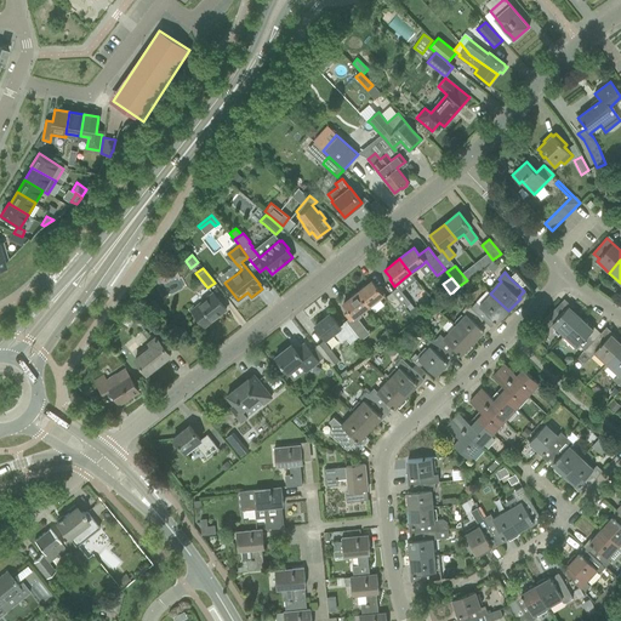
[(379,286),(377,288),(371,281),(358,292),(369,306),(383,294),(379,286)]
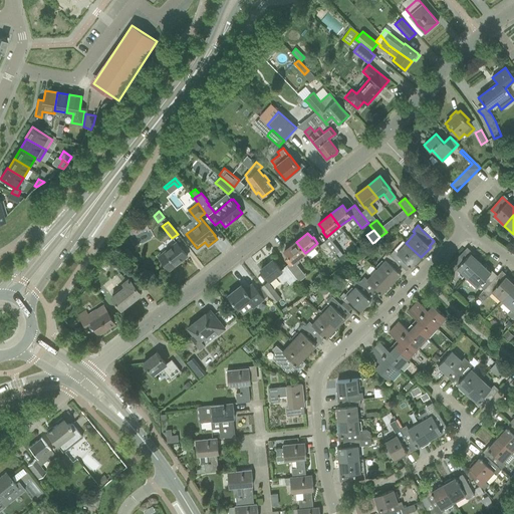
[(329,238),(323,242),(331,251),(332,251),(335,254),(335,255),(340,251),(329,238)]
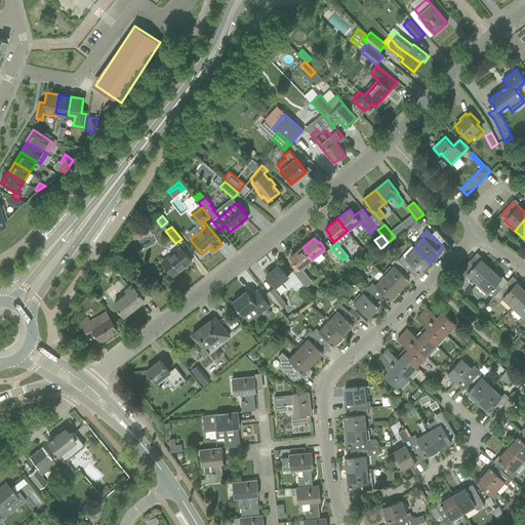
[(312,258),(303,247),(290,256),(294,263),(291,265),(294,270),(292,271),(304,284),(306,287),(313,282),(303,270),(306,268),(304,265),(312,258)]
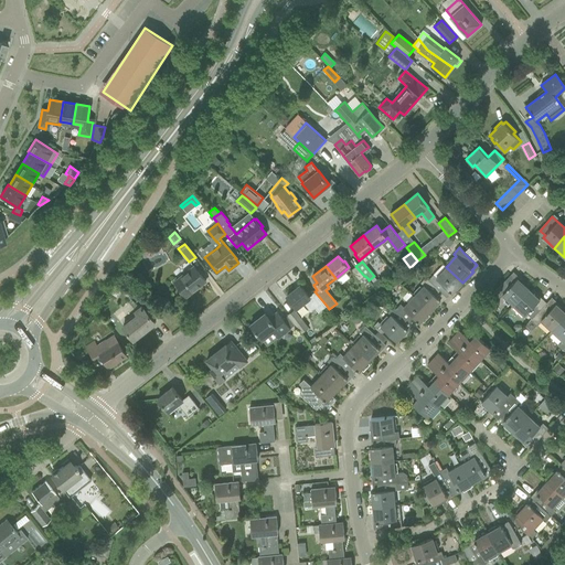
[(364,276),(355,266),(351,270),(363,286),(368,281),(369,281),(369,279),(365,276),(364,276)]
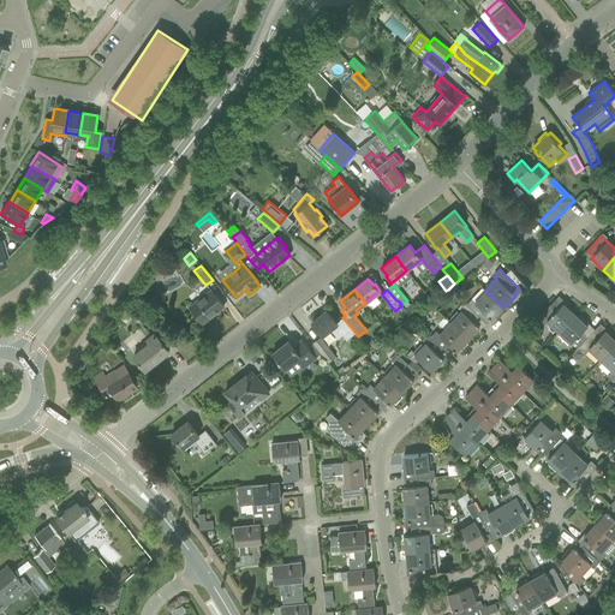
[(224,306),(210,291),(190,306),(203,323),(224,306)]
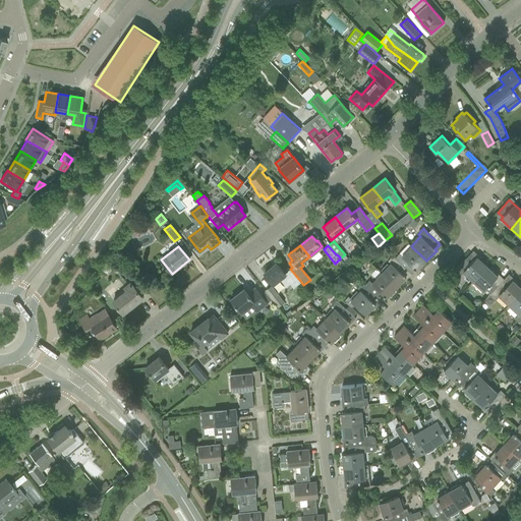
[(400,253),(395,258),(409,272),(408,272),(411,274),(415,270),(416,271),(426,261),(411,246),(402,255),(400,253)]
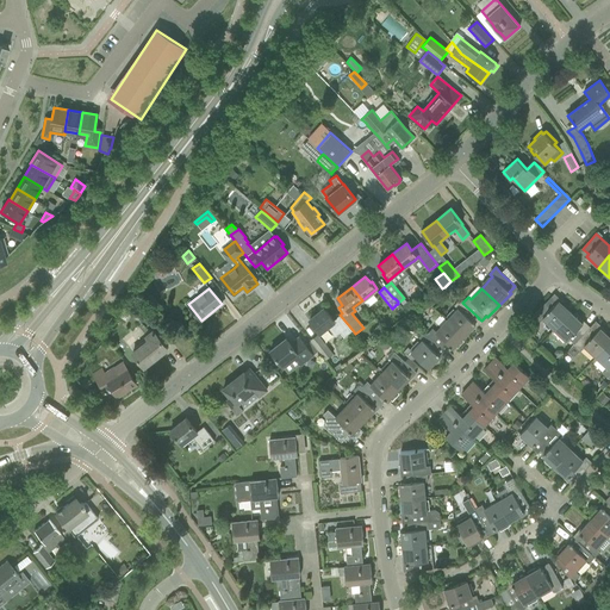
[(404,298),(398,303),(402,306),(400,306),(409,316),(417,309),(412,303),(406,302),(404,298)]
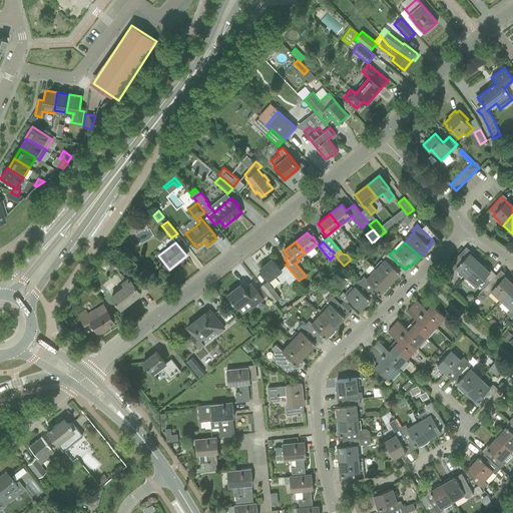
[(385,260),(376,270),(390,284),(400,274),(401,275),(405,270),(402,268),(403,268),(389,254),(387,251),(382,257),(385,260)]
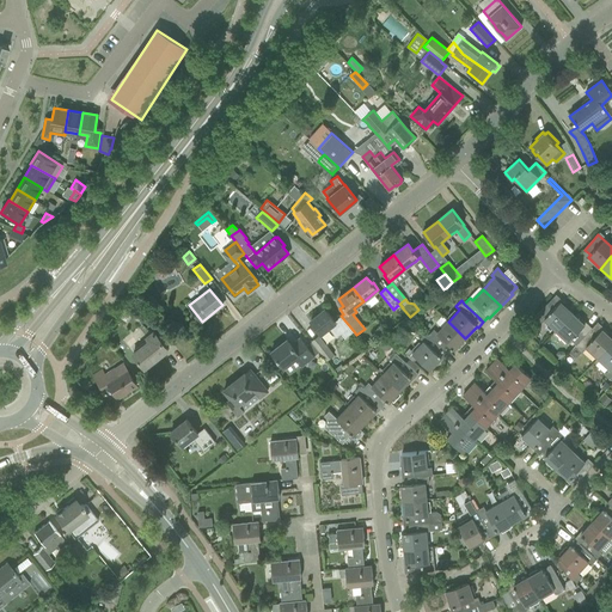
[(556,331),(573,313),(560,303),(554,310),(548,304),(533,319),(539,325),(544,320),(556,331)]
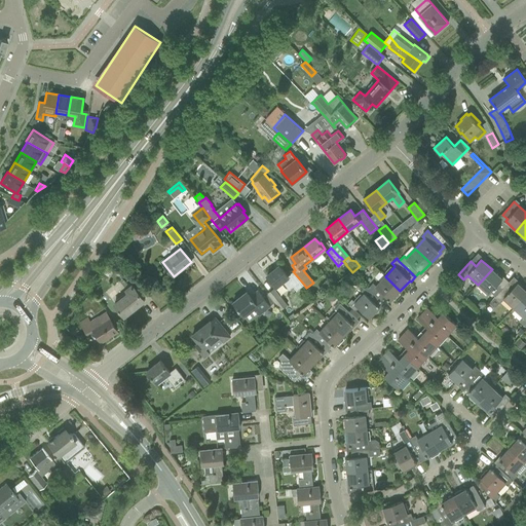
[(304,285),(293,271),(288,276),(279,266),(267,275),(276,288),(284,283),(289,290),(294,287),(297,291),(304,285)]
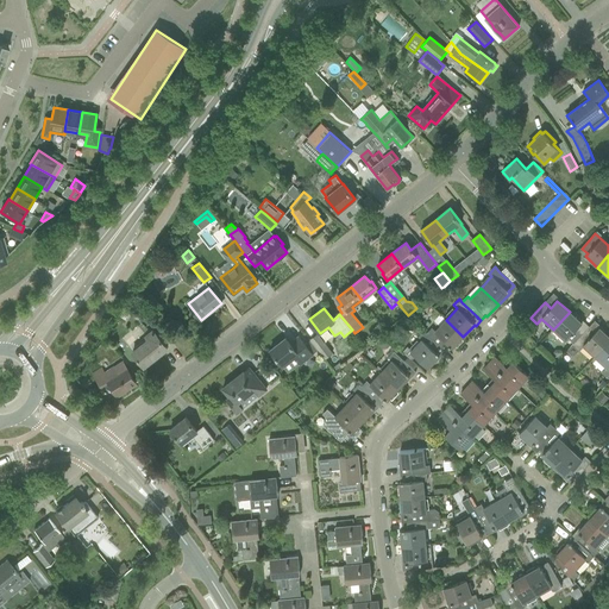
[(570,312),(553,330),(565,340),(567,338),(573,344),(581,336),(575,331),(582,324),(570,312)]
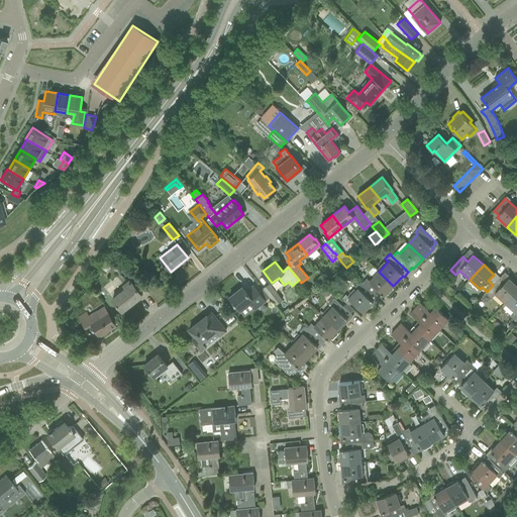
[(367,279),(363,283),(362,284),(376,297),(378,299),(383,294),(384,296),(393,286),(379,272),(370,281),(367,279)]
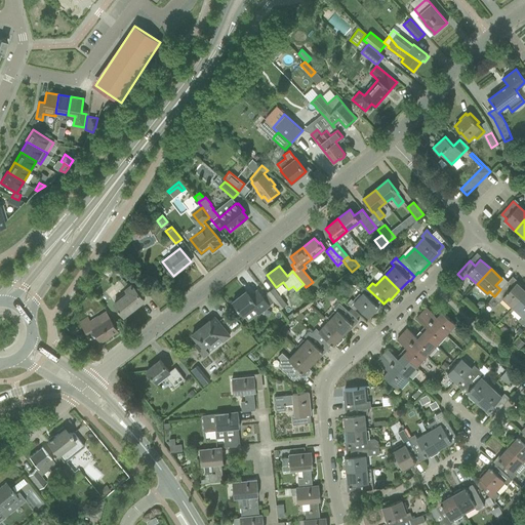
[(494,296),(488,303),(494,308),(502,298),(513,308),(524,293),(524,290),(517,283),(511,289),(505,284),(500,289),(494,296)]
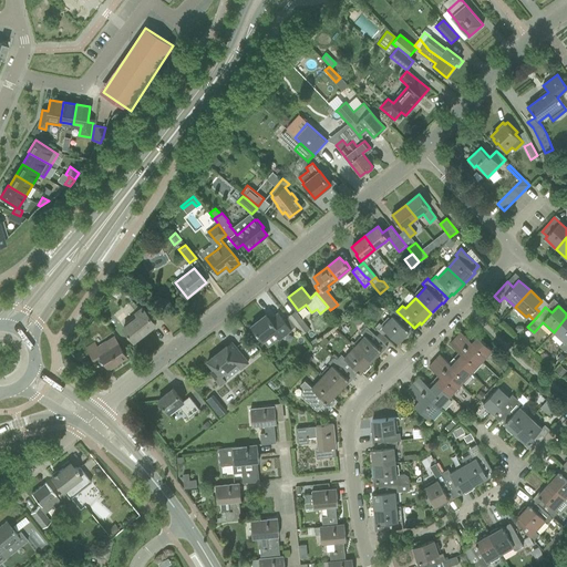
[(143,308),(136,312),(138,316),(123,328),(134,341),(155,323),(143,308)]
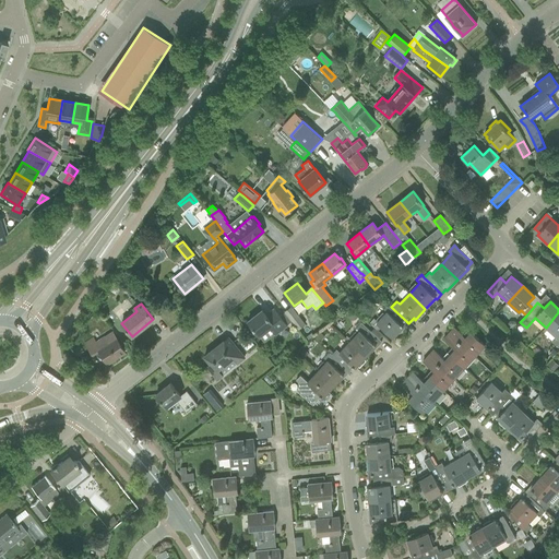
[(378,322),(377,323),(381,328),(392,337),(397,332),(402,328),(403,330),(408,323),(406,321),(391,307),(392,306),(389,304),(383,310),(387,312),(384,314),(378,321),(378,322)]
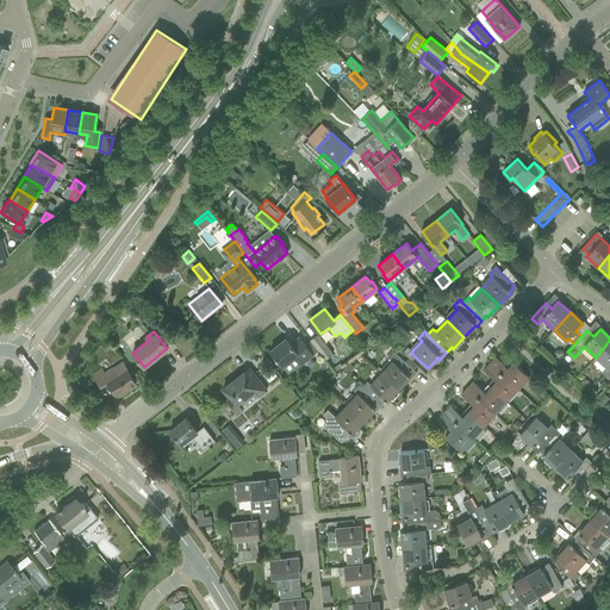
[(311,341),(318,350),(325,360),(332,354),(317,336),(311,341)]
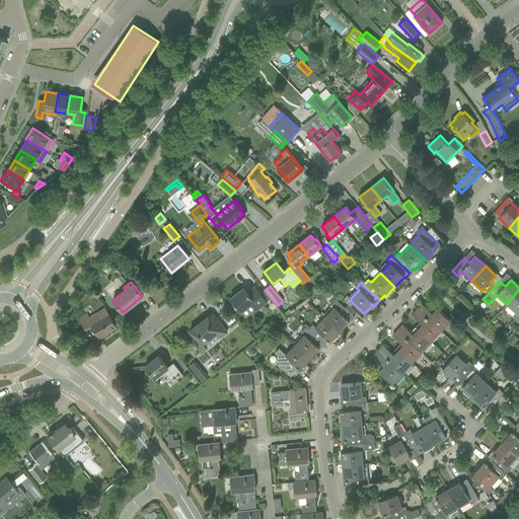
[(267,302),(260,294),(254,287),(247,293),(243,288),(230,299),(240,312),(245,318),(255,310),(255,311),(267,302)]
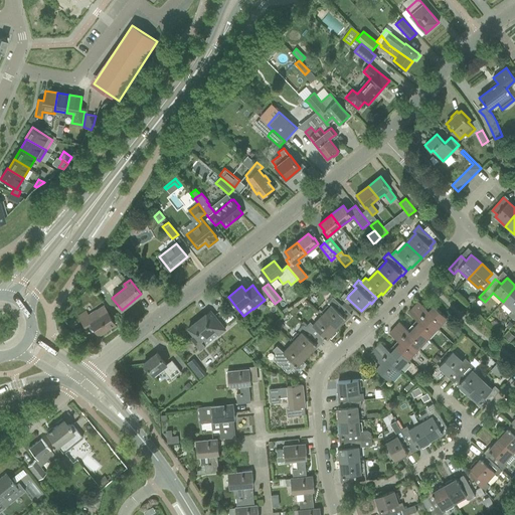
[(514,288),(503,302),(513,310),(509,315),(514,320),(514,288)]
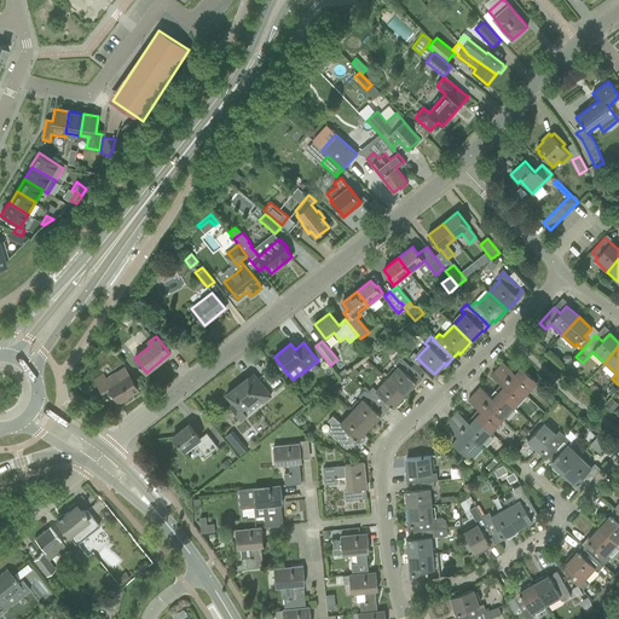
[(398,368),(387,380),(404,395),(415,385),(416,386),(423,379),(400,358),(394,364),(398,368)]
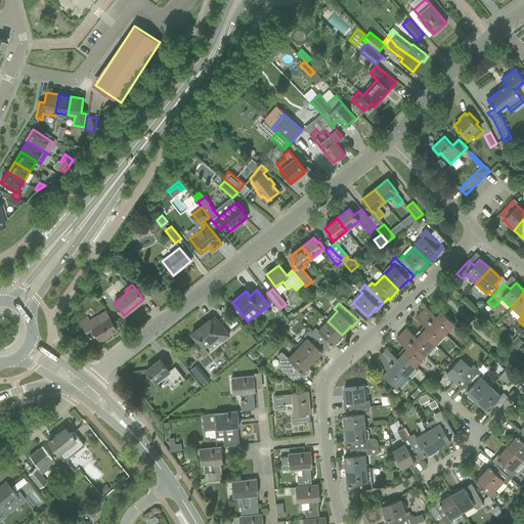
[(426,306),(421,312),(444,335),(454,323),(441,311),(436,316),(426,306)]
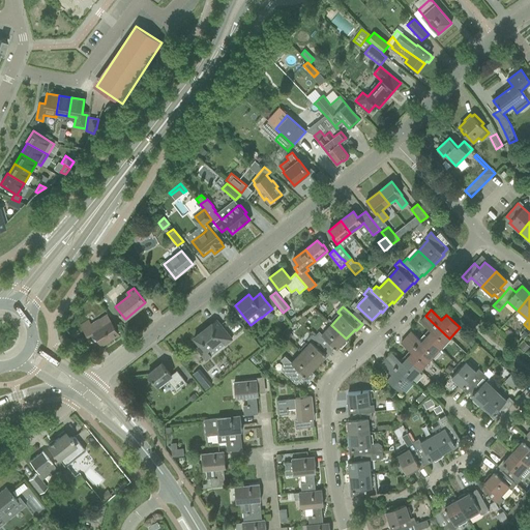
[(90,325),(87,321),(80,325),(87,336),(94,332),(101,345),(118,333),(106,315),(90,325)]
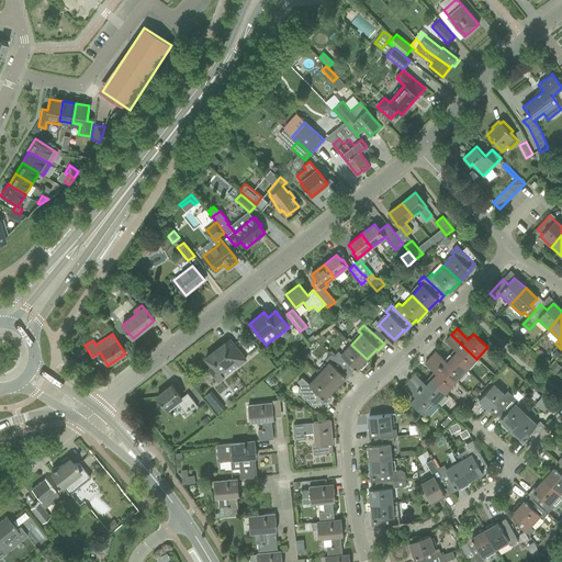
[(476,359),(451,335),(446,340),(457,351),(452,357),(467,370),(476,359)]
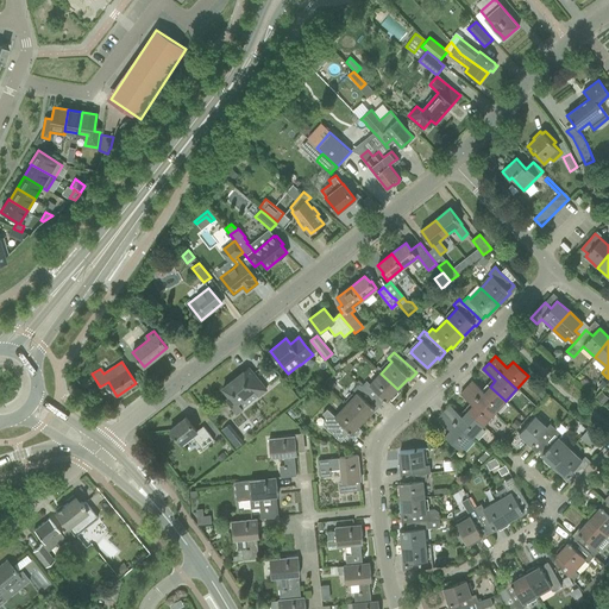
[(236,414),(267,390),(249,368),(223,388),(228,396),(225,400),(236,414)]
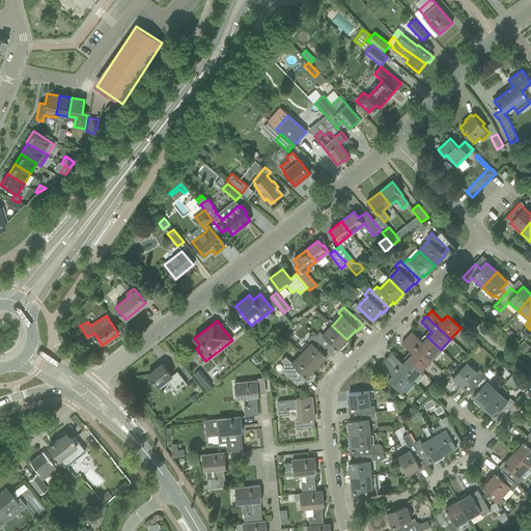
[(346,339),(332,326),(323,335),(319,333),(315,337),(319,340),(318,341),(332,353),(336,348),(337,350),(346,339)]
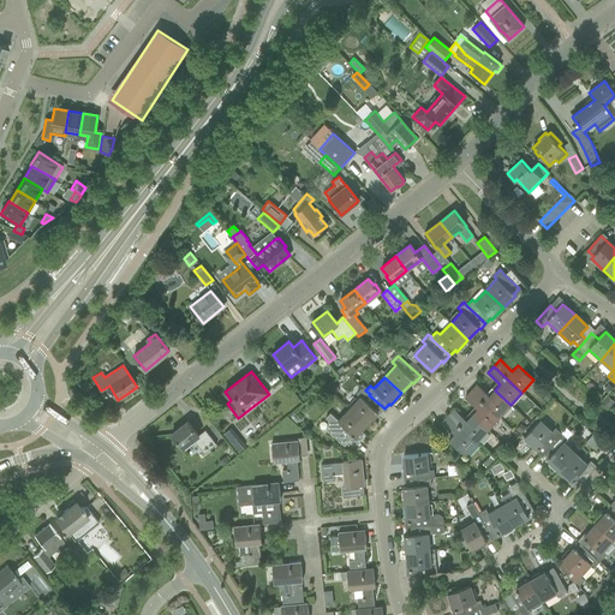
[(333,382),(328,387),(335,393),(339,388),(333,382)]
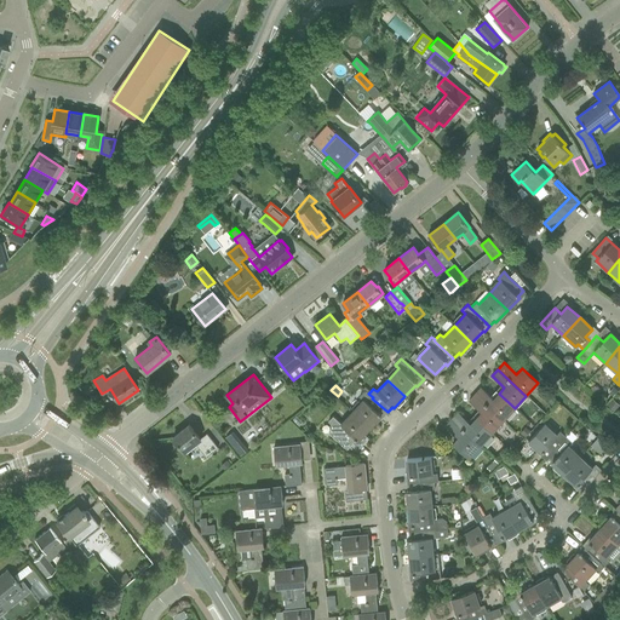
[(481,388),(475,395),(503,420),(515,408),(499,394),(493,400),(481,388)]
